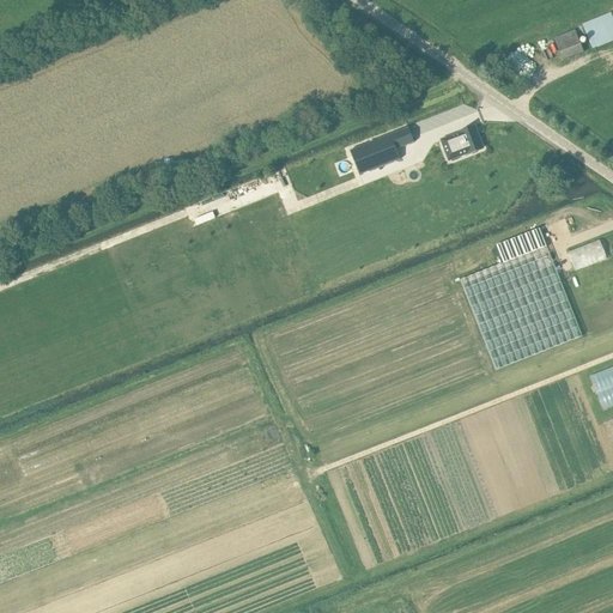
[(590,48),(612,41),(612,12),(582,22),(590,48)]
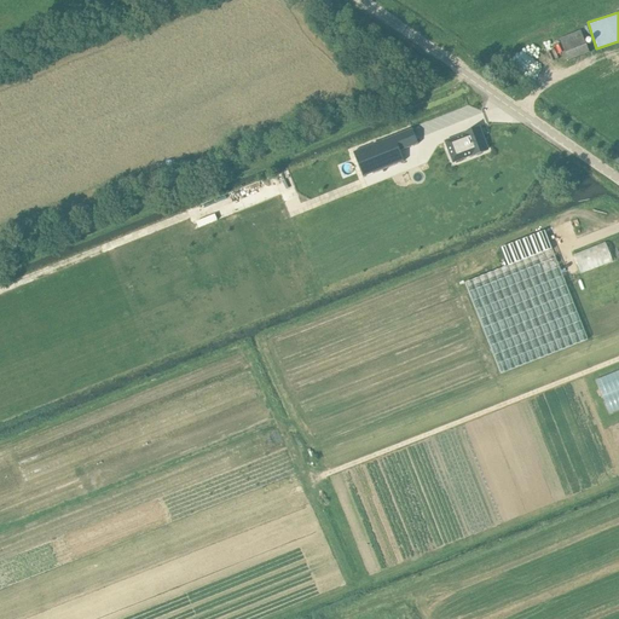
[(580,30),(559,39),(568,62),(589,53),(580,30)]
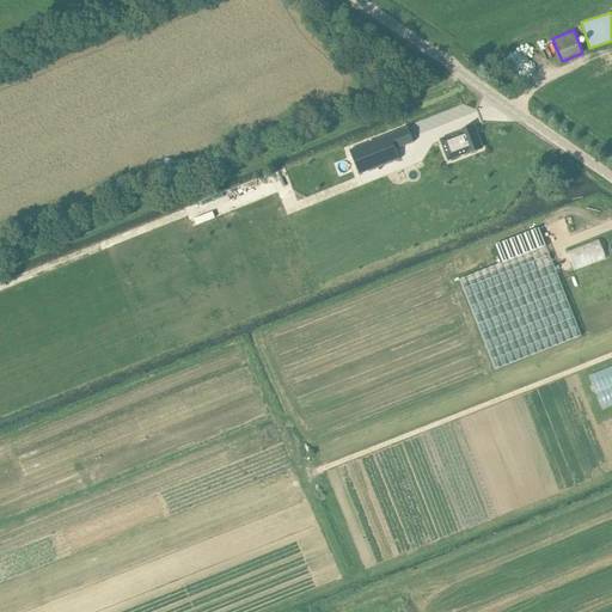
[(414,142),(408,128),(349,151),(359,176),(399,160),(396,150),(414,142)]
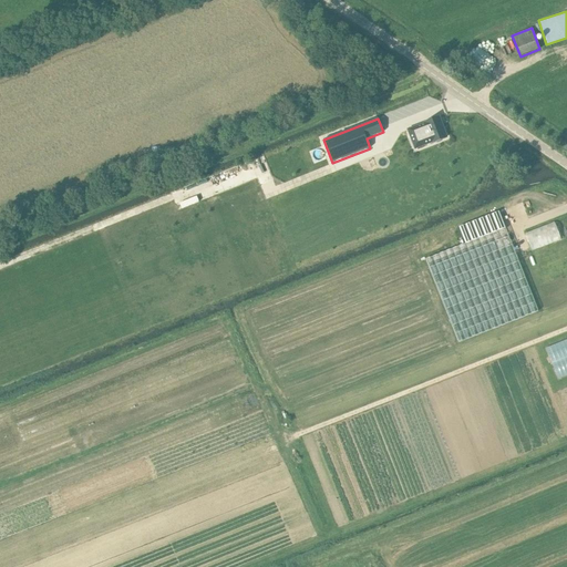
[(425,124),(409,131),(412,140),(415,147),(415,148),(416,148),(424,145),(432,143),(446,137),(439,119),(425,124)]
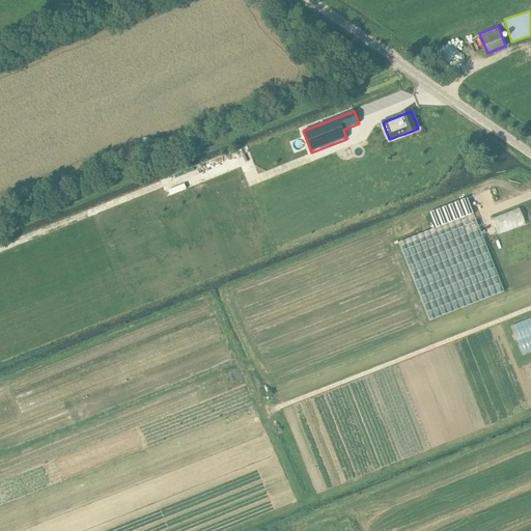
[(435,229),(398,244),(401,251),(429,320),(504,291),(488,253),(484,242),(483,239),(473,214),(468,199),(430,214),(437,228),(435,229)]
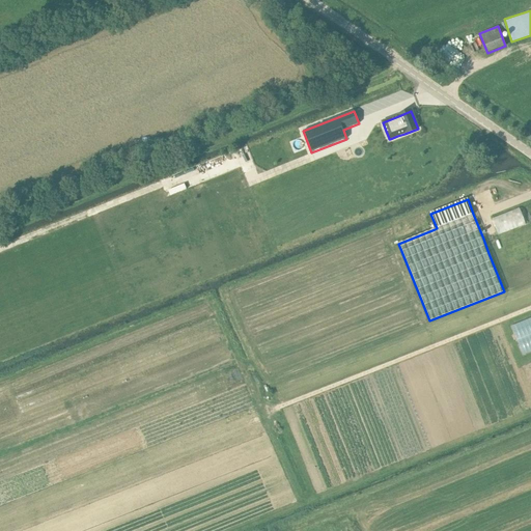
[(498,229),(530,217),(530,206),(530,205),(494,218),(498,229)]
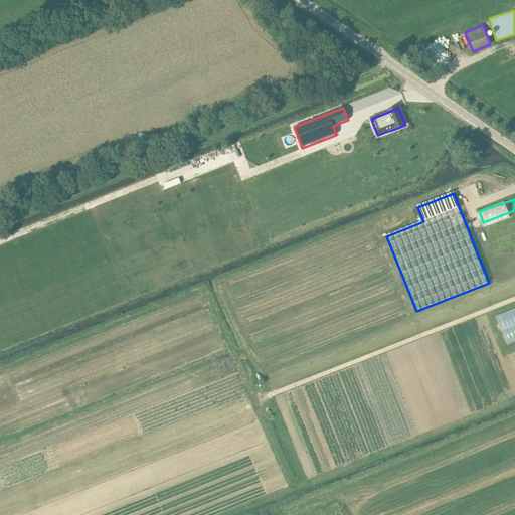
[(514,306),(497,313),(507,341),(514,338),(514,306)]
